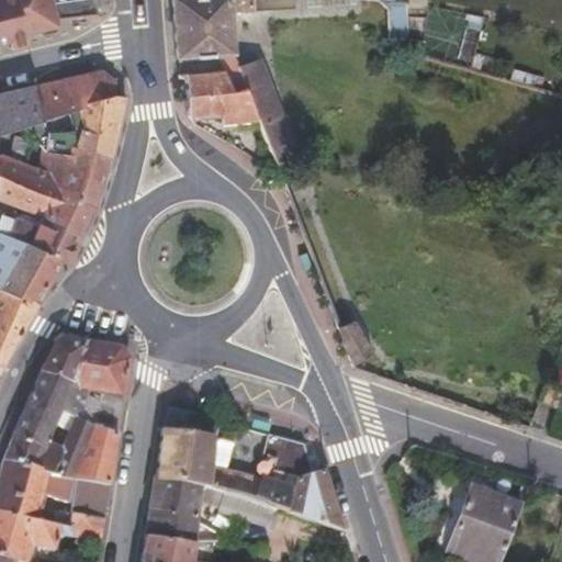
[(0,0),(0,49),(10,48),(8,40),(25,36),(26,44),(40,34),(38,29),(56,25),(54,20),(68,18),(68,11),(81,9),(82,15),(97,14),(94,0),(0,0)]
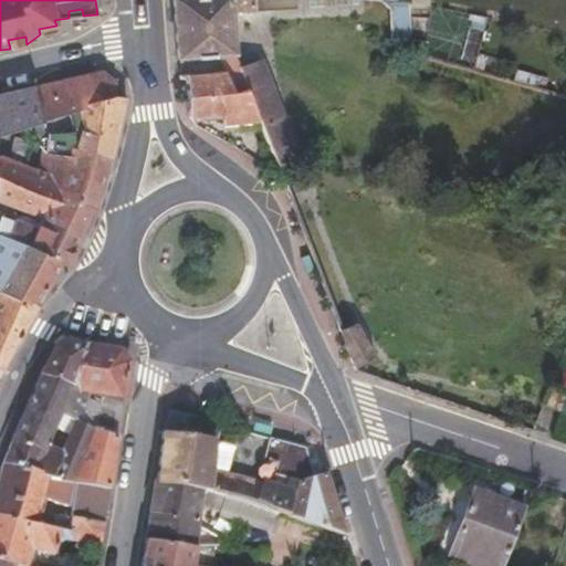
[(173,0),(177,59),(219,55),(236,54),(231,11),(296,7),(295,0),(173,0)]
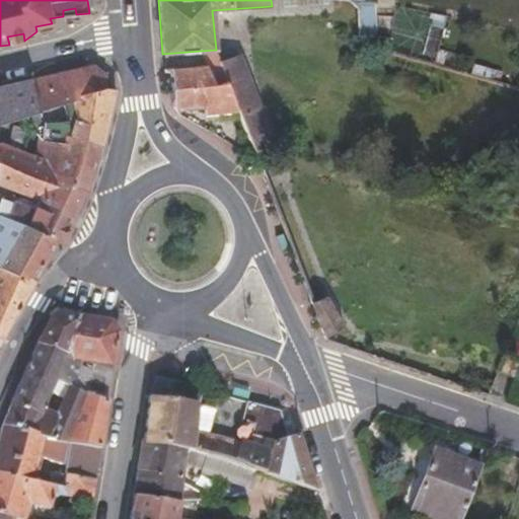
[(375,6),(360,7),(361,38),(367,45),(377,48),(375,6)]
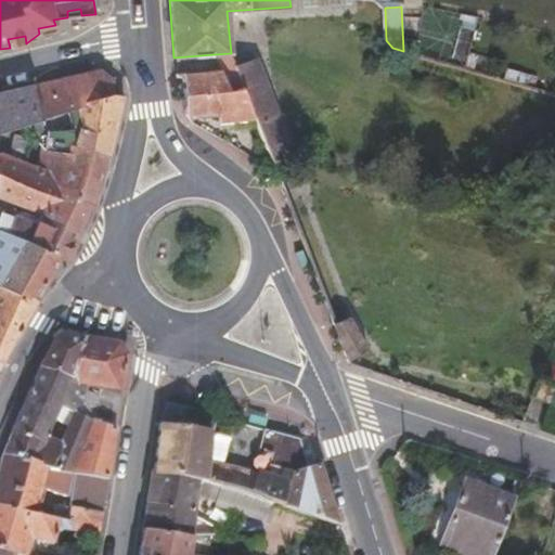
[(477,17),(453,12),(451,22),(461,25),(461,27),(474,29),(477,17)]
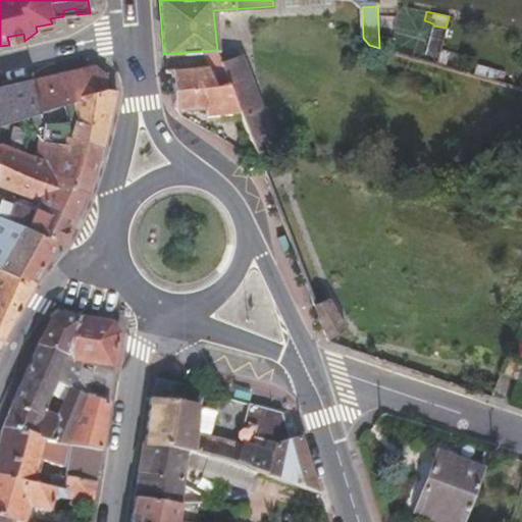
[(53,28),(52,23),(36,27),(37,32),(53,28)]
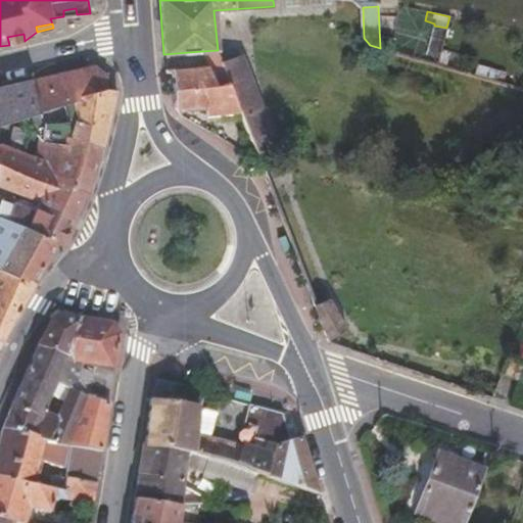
[(25,41),(24,34),(7,37),(9,45),(25,41)]
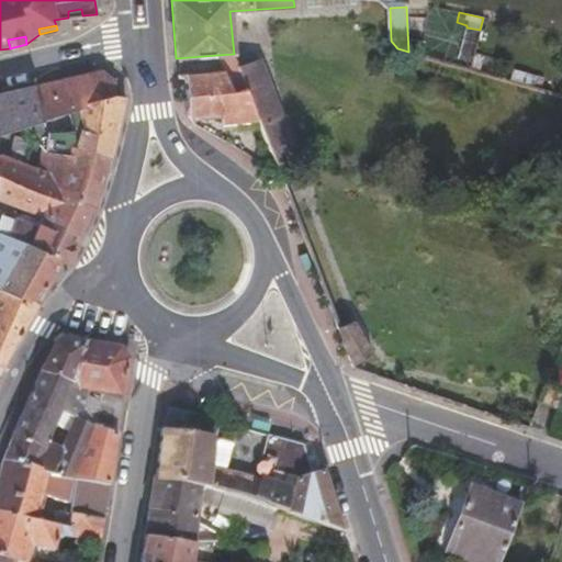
[(234,54),(217,55),(224,70),(232,89),(245,87),(238,69),(234,54)]
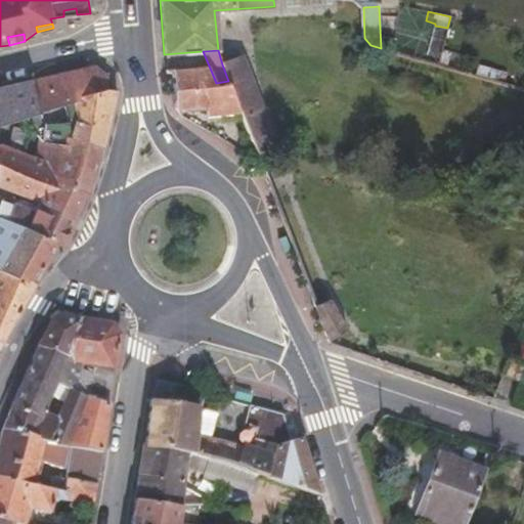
[(244,56),(222,64),(228,81),(241,112),(252,141),(256,153),(277,145),(244,56)]
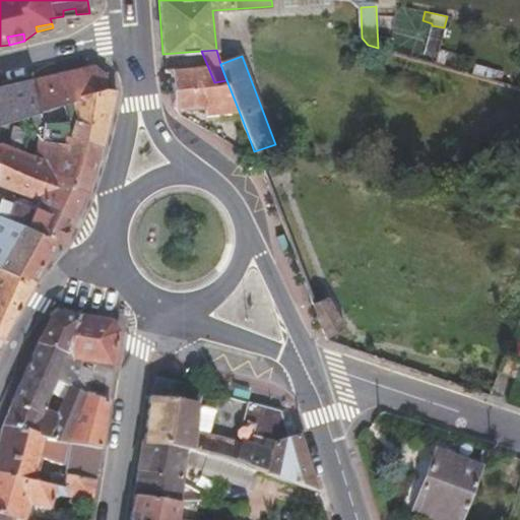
[(207,65),(172,68),(175,107),(202,104),(204,114),(239,111),(226,80),(214,82),(207,65)]
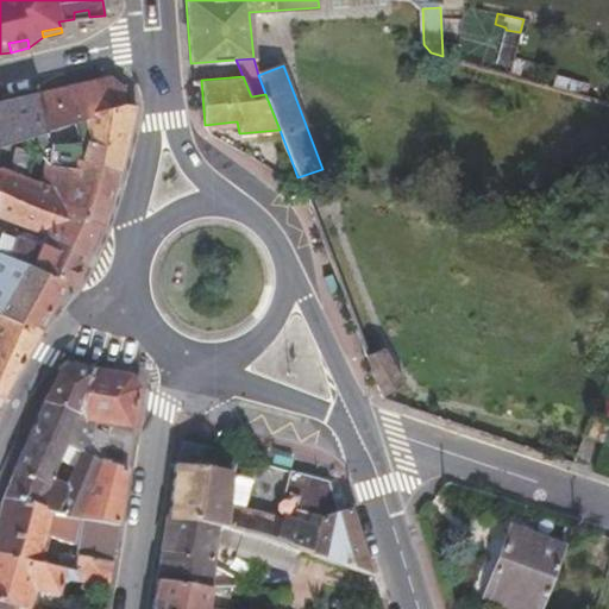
[(123,88),(110,77),(37,94),(46,130),(93,114),(123,105),(123,101),(123,88)]
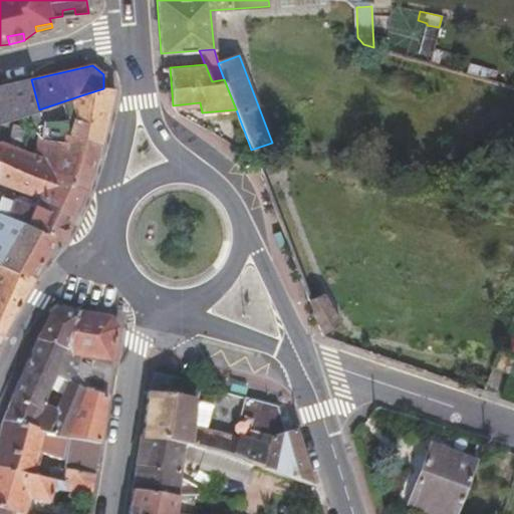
[(31,79),(0,85),(0,119),(25,113),(39,109),(31,79)]
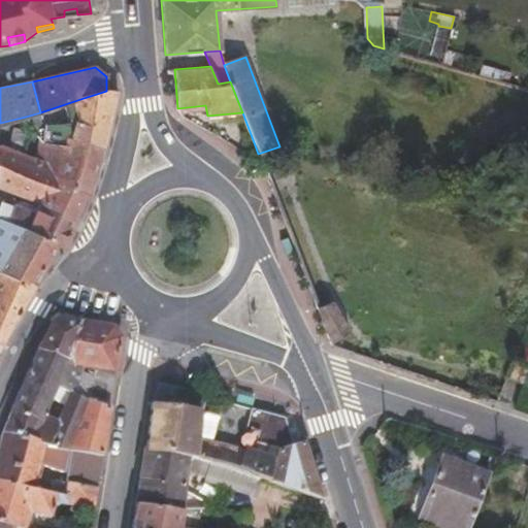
[(40,112),(26,117),(34,133),(40,140),(41,141),(64,144),(64,141),(103,151),(108,131),(113,109),(118,90),(106,91),(80,99),(40,112)]
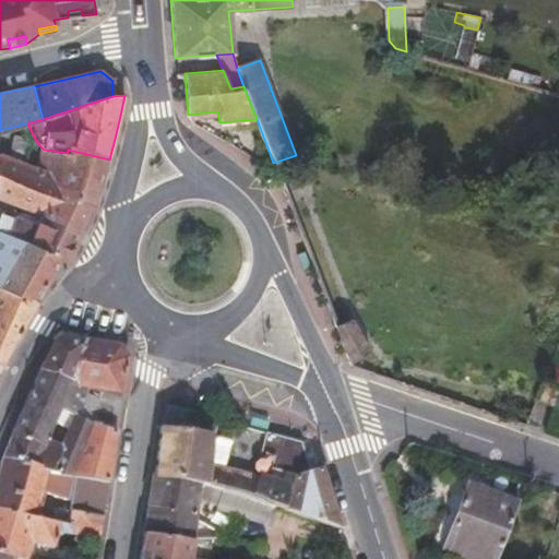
[(44,150),(43,149),(38,166),(62,175),(58,187),(95,206),(109,159),(68,150),(68,153),(44,150)]
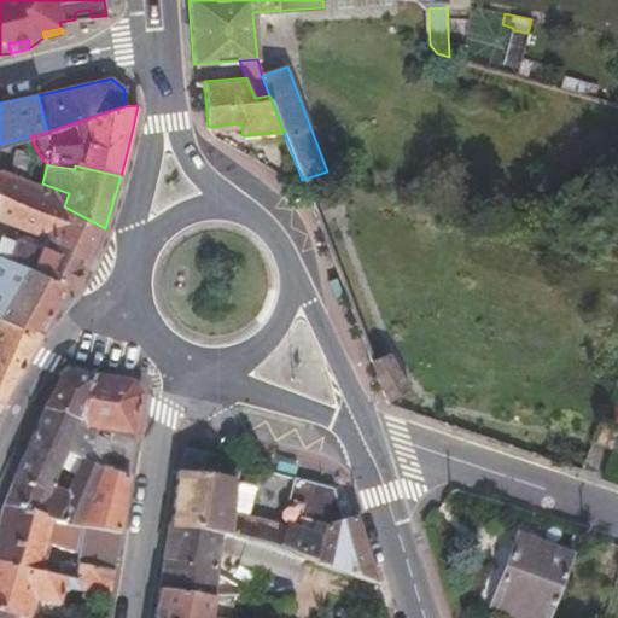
[(297,167),(286,176),(295,182),(304,187),(302,180),(297,167)]
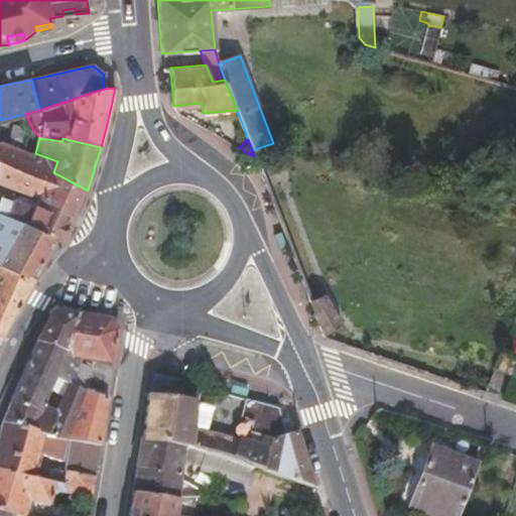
[(0,182),(41,199),(37,208),(75,217),(88,190),(53,172),(57,161),(35,153),(0,140),(0,182)]
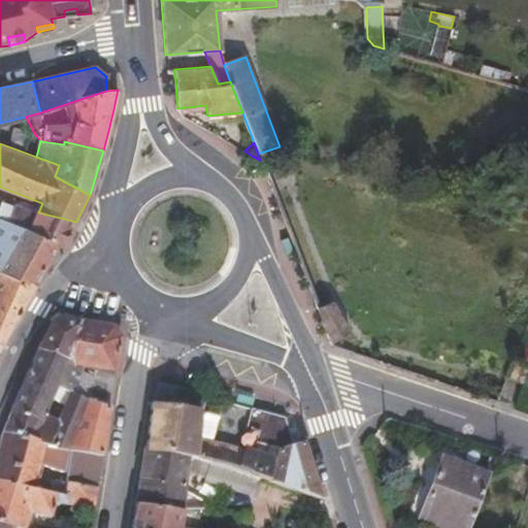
[(56,244),(64,249),(76,222),(38,212),(21,207),(4,204),(0,201),(0,218),(22,226),(56,244)]
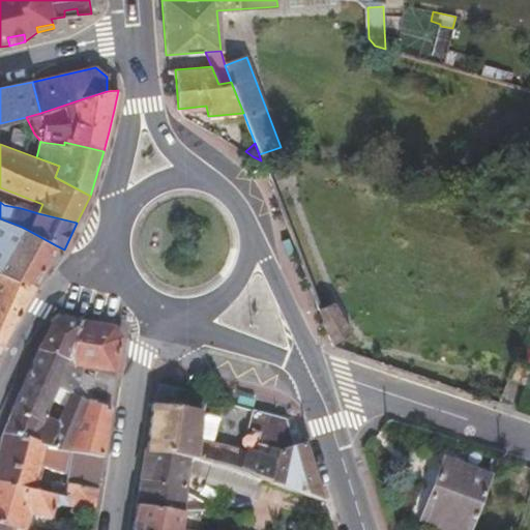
[(0,272),(34,285),(56,245),(22,227),(0,218),(0,272)]
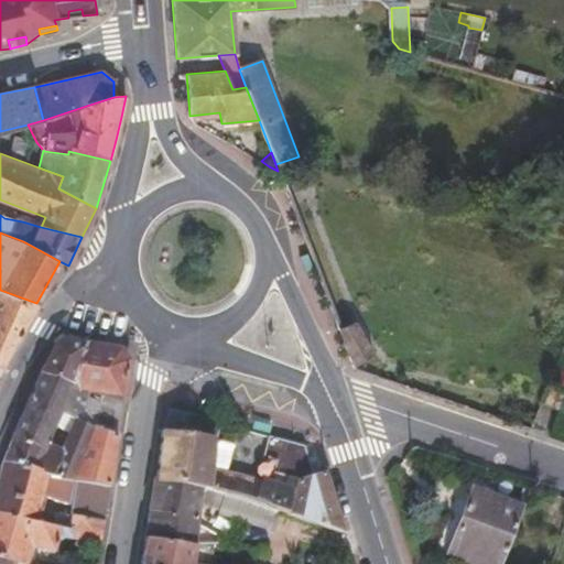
[(302,253),(308,272),(317,269),(311,250),(302,253)]
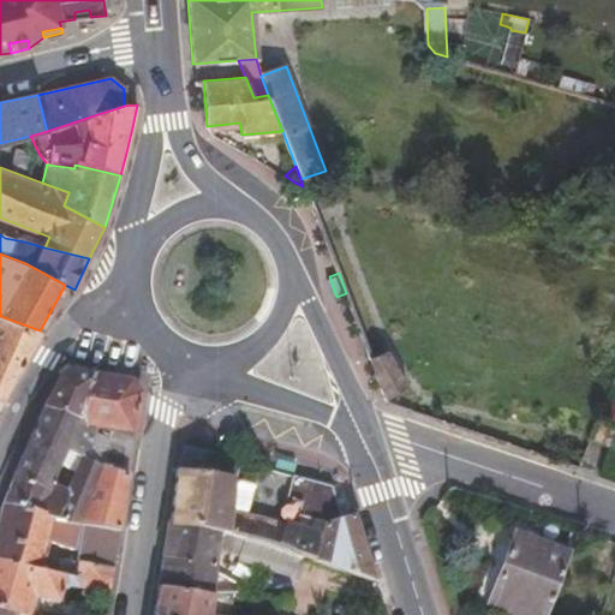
[(0,398),(40,330),(0,316),(0,398)]
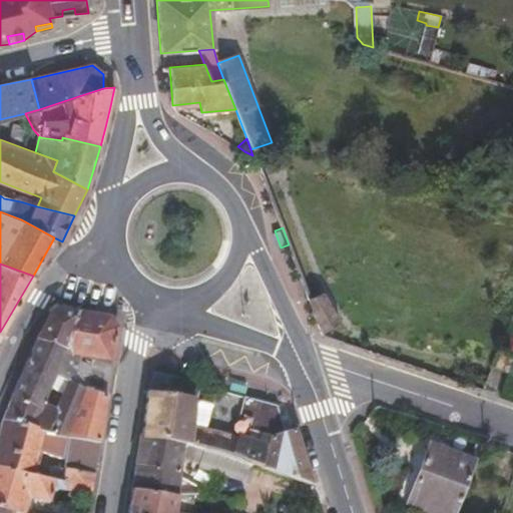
[(324,292),(308,298),(320,333),(340,321),(324,292)]
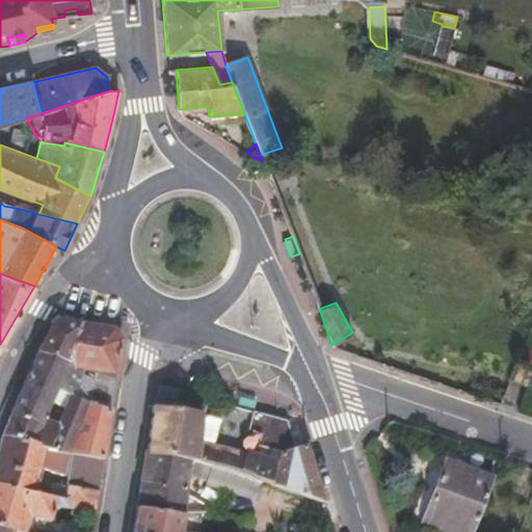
[(38,351),(69,364),(81,324),(63,321),(53,325),(38,351)]
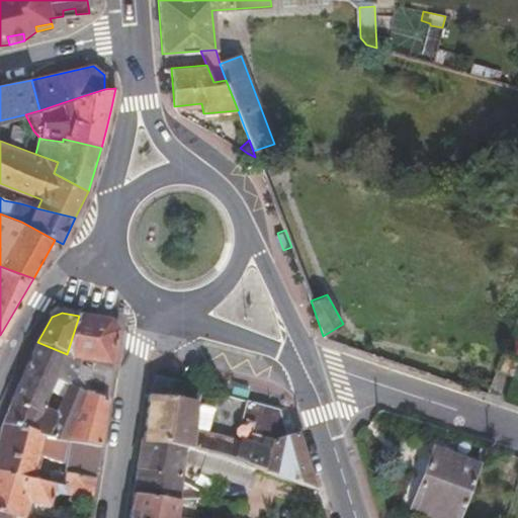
[(79,316),(67,354),(79,359),(112,368),(118,332),(110,322),(79,316)]
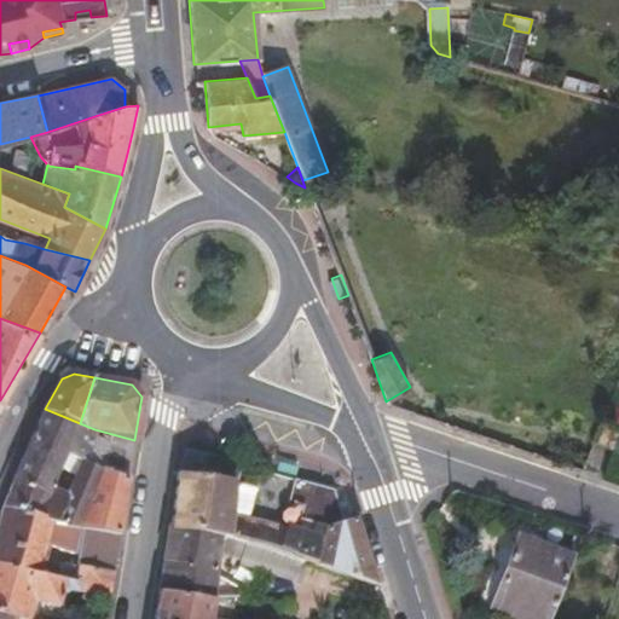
[(81,462),(90,450),(94,429),(80,423),(45,409),(11,484),(47,496),(64,501),(67,492),(52,487),(59,468),(67,455),(81,462)]
